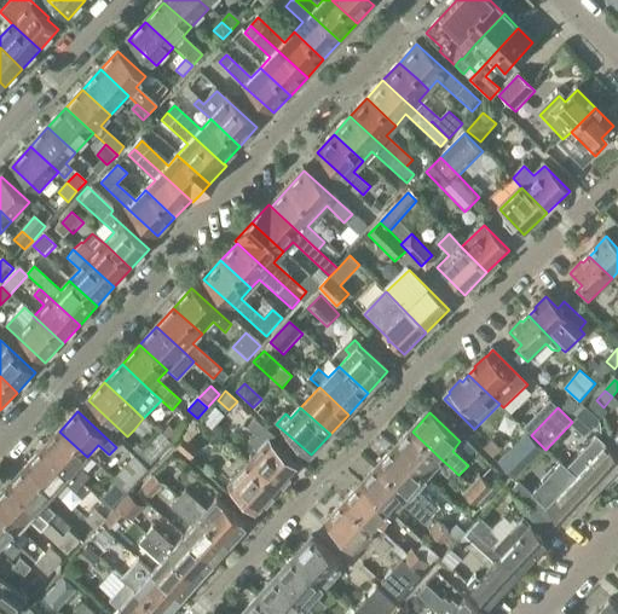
[(585,412),(571,428),(585,440),(591,434),(600,424),(585,412)]
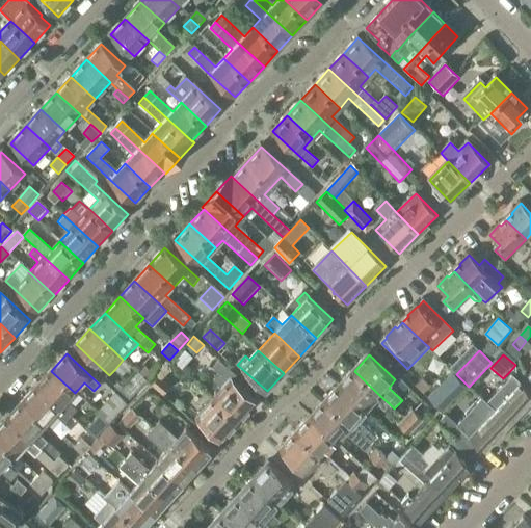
[(214,399),(239,422),(257,402),(234,381),(237,377),(220,362),(214,369),(220,375),(214,383),(222,390),(214,399)]
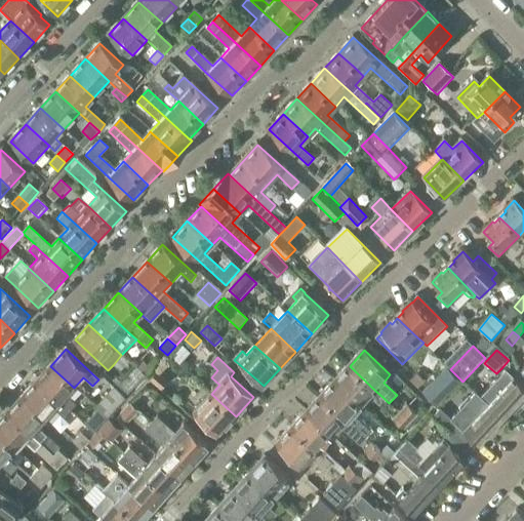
[(74,388),(50,366),(36,382),(59,403),(69,412),(76,404),(67,396),(74,388)]
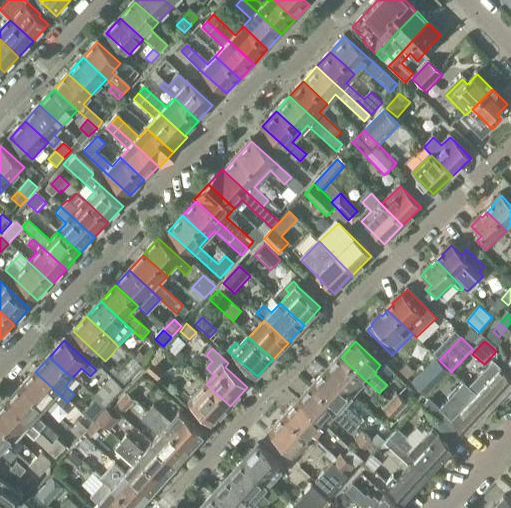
[(327,372),(352,396),(361,387),(371,396),(375,393),(372,390),(374,388),(366,381),(341,357),(327,372)]
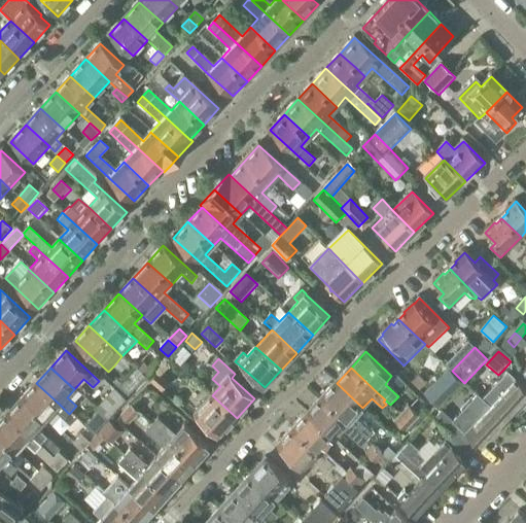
[(145,378),(135,369),(121,384),(123,385),(119,388),(129,396),(145,378)]
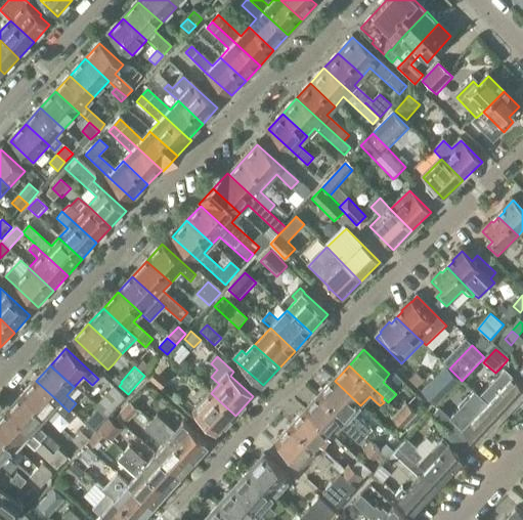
[(487,404),(502,417),(522,393),(522,386),(513,377),(512,377),(509,374),(509,375),(500,367),(495,373),(476,394),(487,404)]
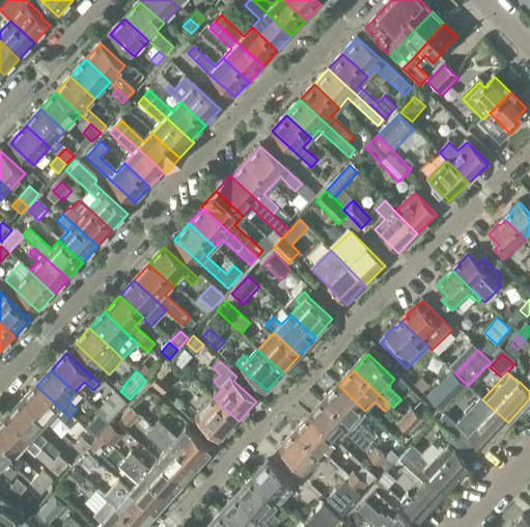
[(160,376),(150,385),(162,395),(170,386),(160,376)]
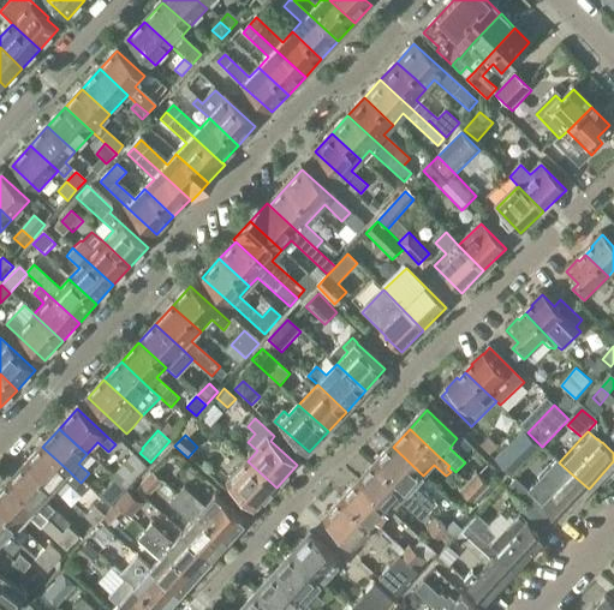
[(70,472),(42,447),(25,465),(53,490),(64,479),(75,489),(81,483),(70,472)]
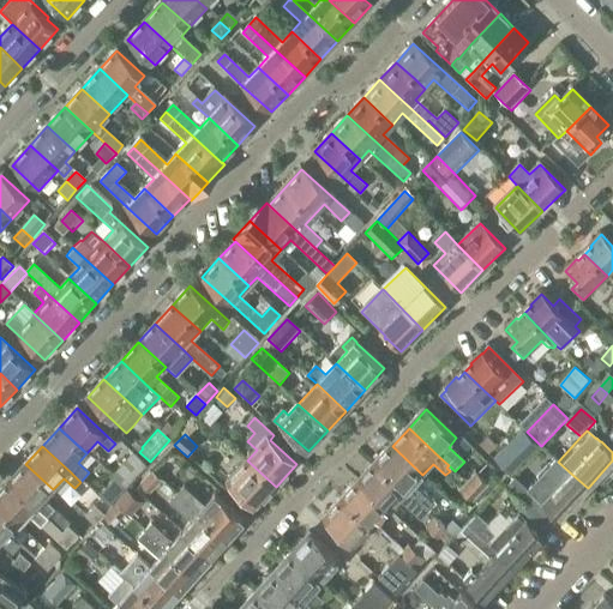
[(422,475),(392,446),(374,464),(376,465),(406,493),(428,514),(436,506),(413,484),(422,475)]
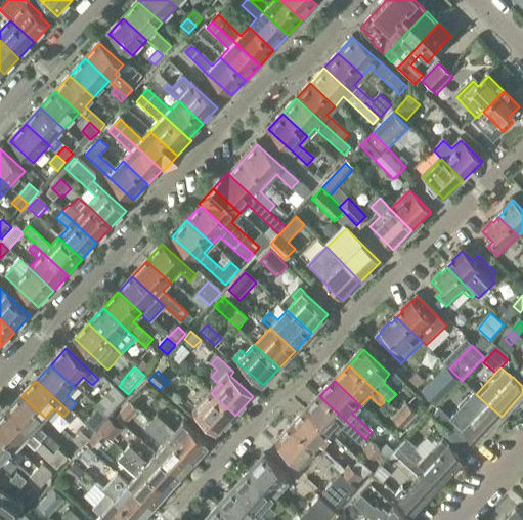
[(419,391),(438,409),(447,399),(428,381),(419,391)]
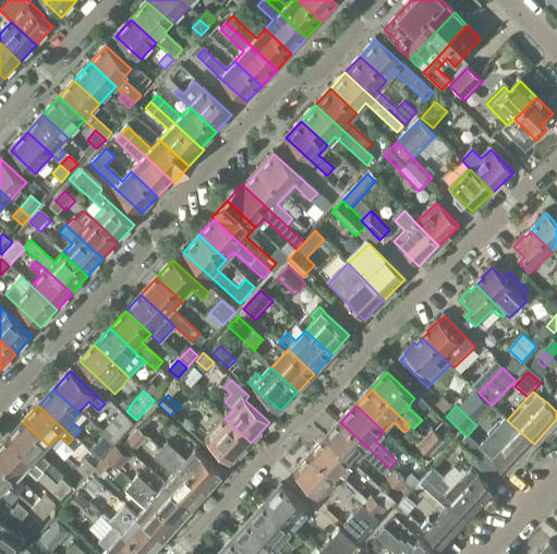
[(121,412),(103,433),(114,445),(134,424),(121,412)]
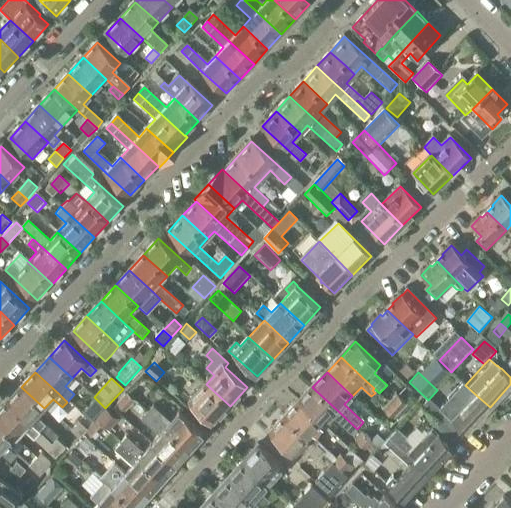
[(230,406),(206,384),(189,402),(214,424),(230,406)]
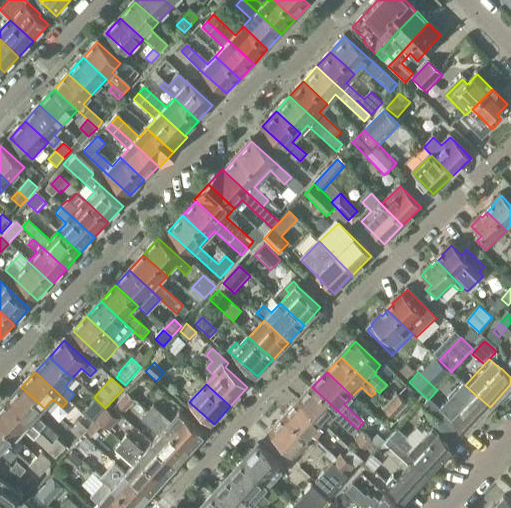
[(44,408),(21,387),(7,402),(30,423),(53,445),(58,440),(60,438),(36,416),(44,408)]
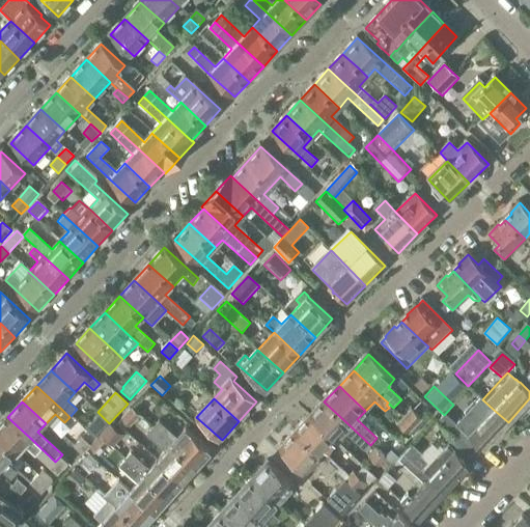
[(310,417),(336,442),(344,433),(364,451),(370,445),(351,426),(325,403),(324,401),(310,417)]
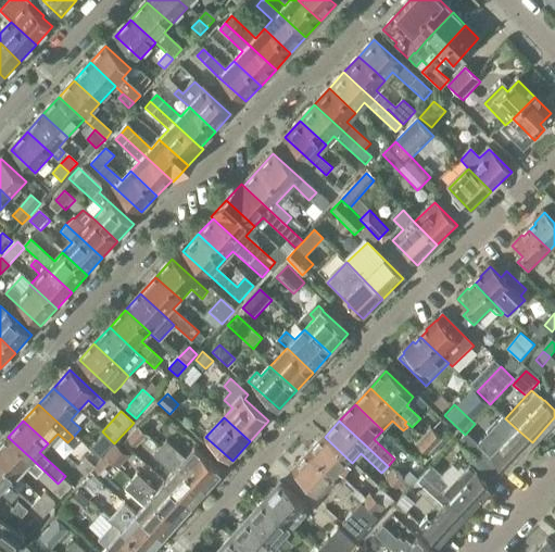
[(147,436),(138,427),(126,439),(136,448),(147,436)]
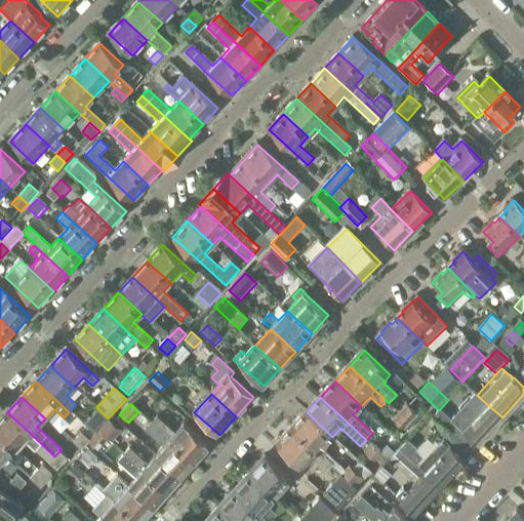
[(400,413),(411,424),(419,415),(408,405),(400,413)]
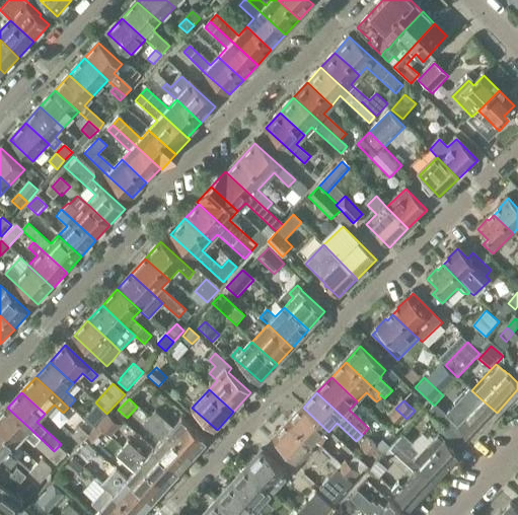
[(437,408),(430,415),(447,431),(459,441),(465,434),(471,440),(497,413),(483,400),(464,420),(461,416),(454,424),(437,408)]
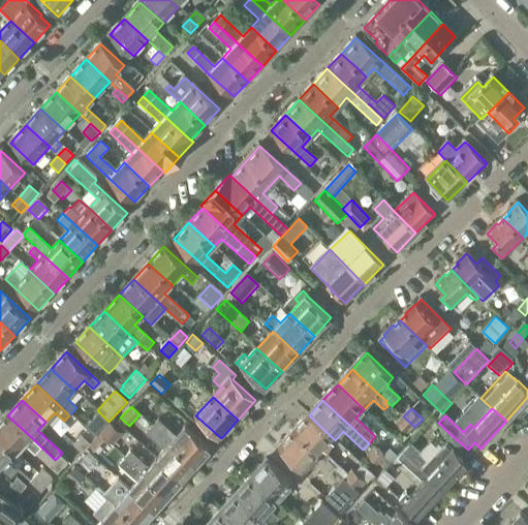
[(97,411),(83,427),(94,438),(109,422),(97,411)]
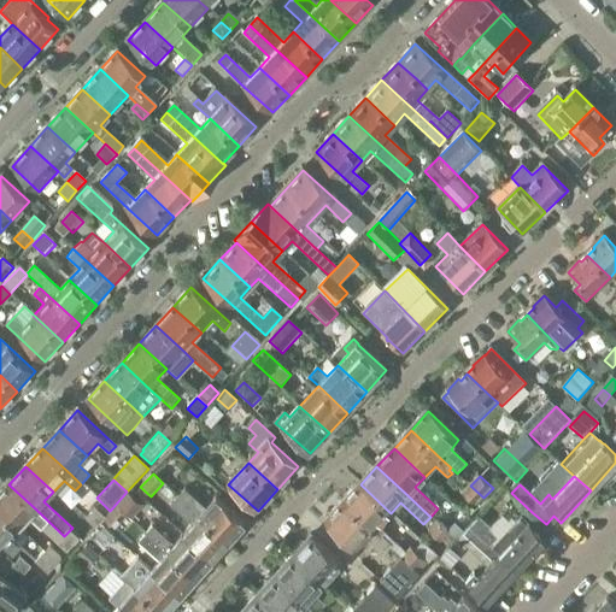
[(0,493),(0,512),(18,529),(29,518),(68,553),(80,539),(70,530),(64,536),(36,510),(9,484),(0,493)]
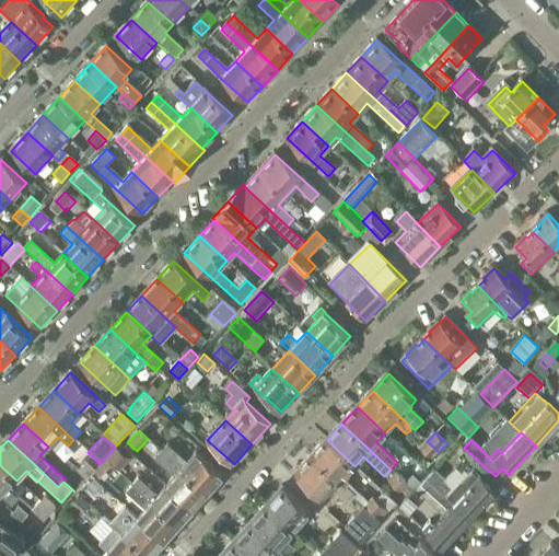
[(354,466),(327,440),(312,456),(339,483),(347,489),(350,485),(348,483),(351,479),(347,475),(354,466)]
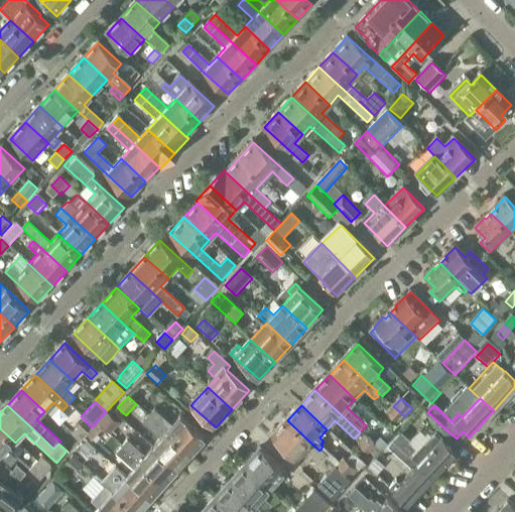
[(404,416),(393,406),(386,413),(397,424),(404,416)]
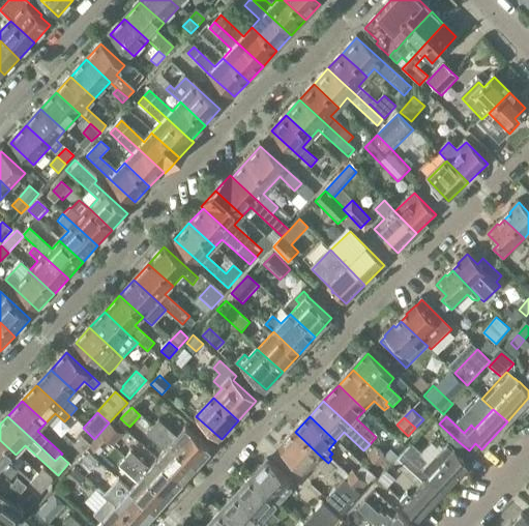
[(154,429),(197,467),(211,450),(186,429),(177,439),(159,422),(154,429)]
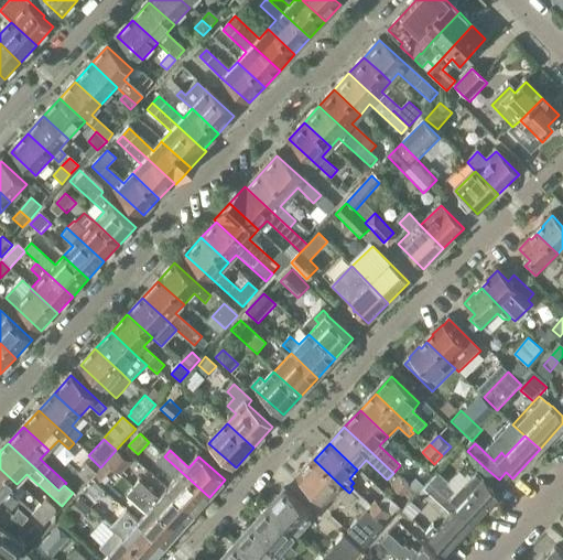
[(118,452),(107,465),(115,472),(119,476),(130,463),(118,452)]
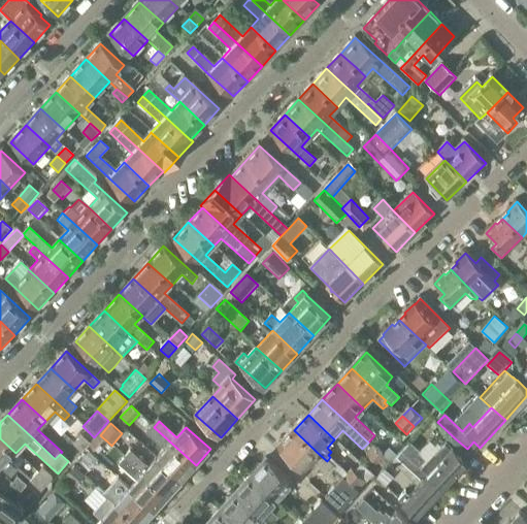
[(158,458),(183,481),(196,465),(154,427),(147,434),(165,450),(158,458)]
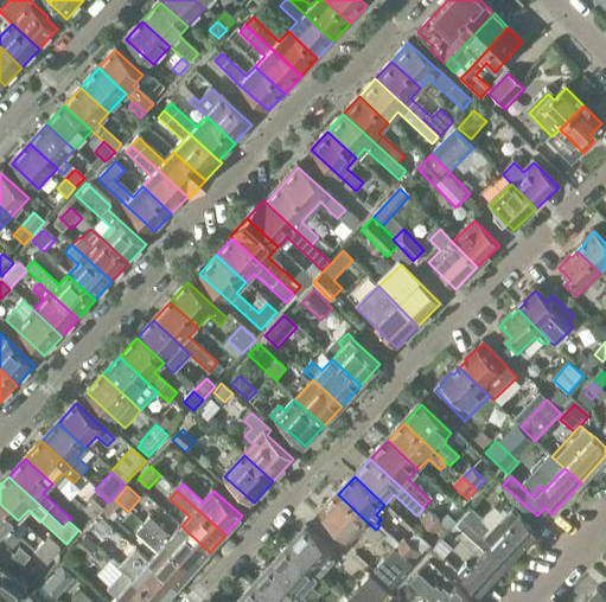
[(338,494),(321,513),(351,540),(359,532),(378,549),(387,539),(376,530),(368,523),(338,494)]
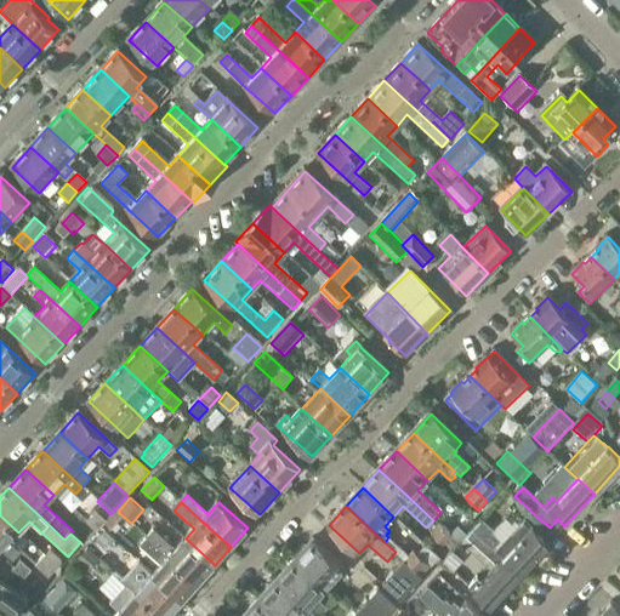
[(118,512),(117,511),(104,524),(115,532),(126,519),(118,512)]
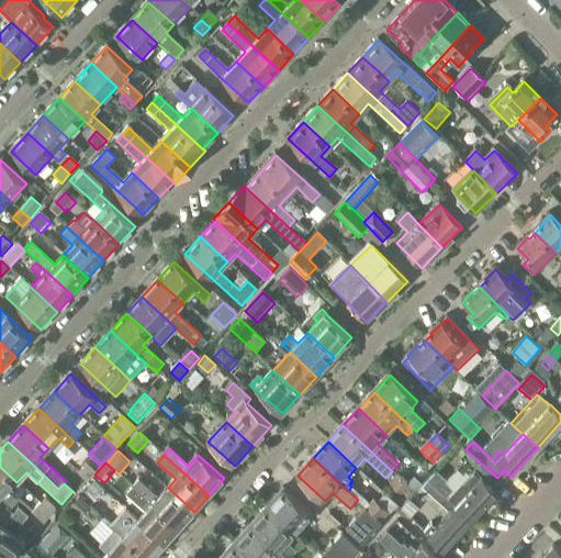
[(87,481),(94,473),(94,470),(87,464),(77,473),(87,481)]
